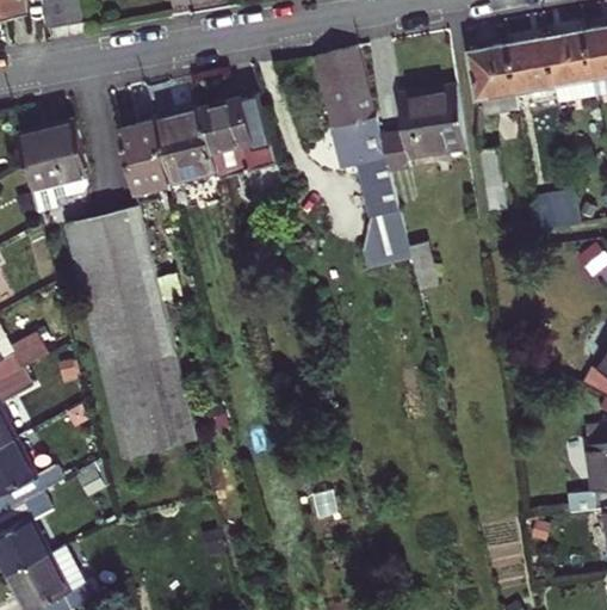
[(0,18),(26,13),(23,0),(0,0),(0,18)]
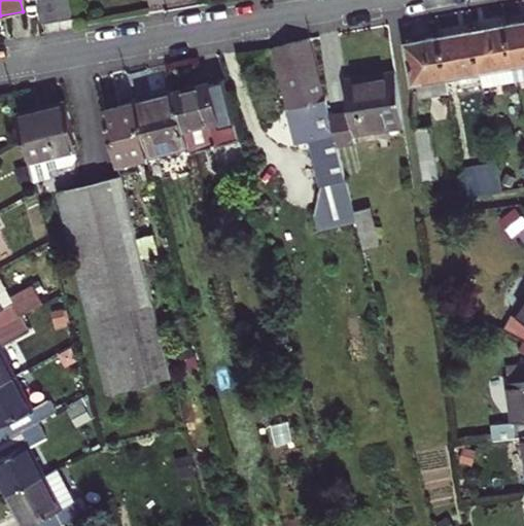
[(36,0),(40,25),(57,22),(53,0),(36,0)]
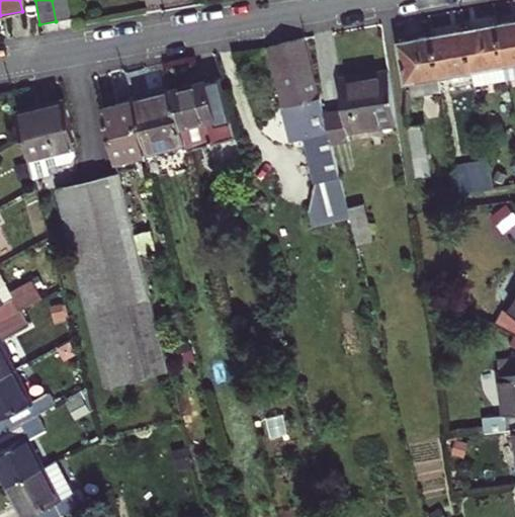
[(52,0),(56,21),(72,18),(68,0),(52,0)]
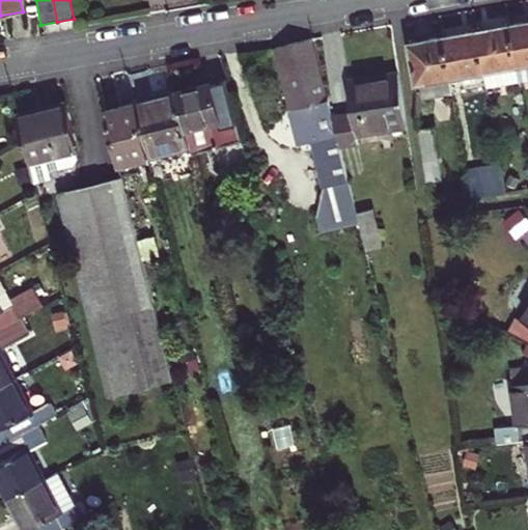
[(527,21),(525,22),(507,26),(518,82),(527,80),(527,21)]
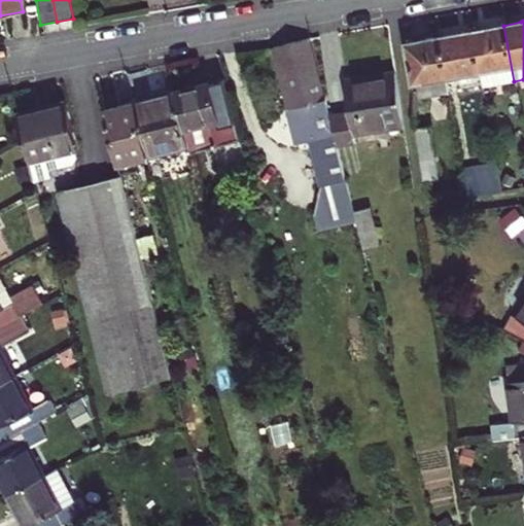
[(487,28),(470,32),(478,72),(481,88),(514,81),(503,26),(487,28)]
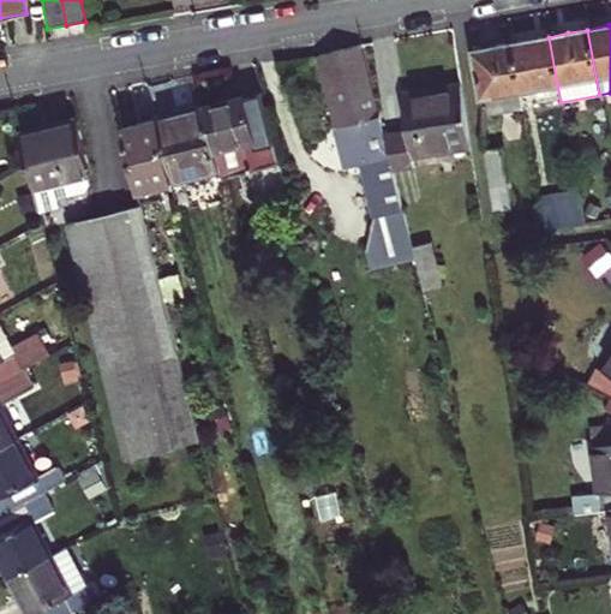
[(531,40),(510,43),(519,91),(557,84),(549,37),(531,40)]
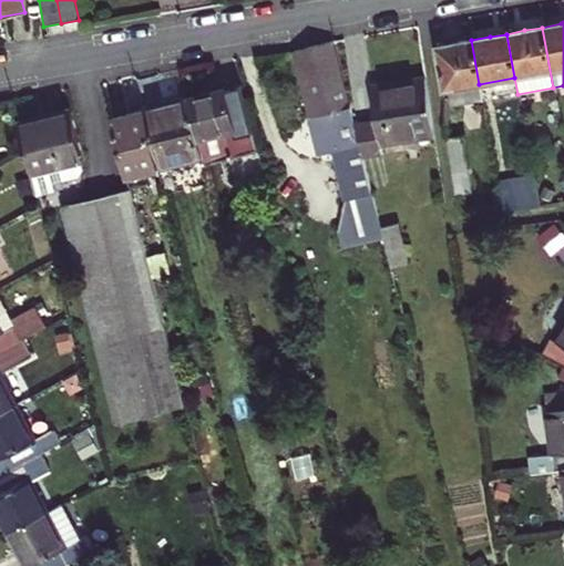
[(479,84),(471,40),(454,43),(434,47),(441,91),(447,90),(450,104),(481,99),(479,84)]
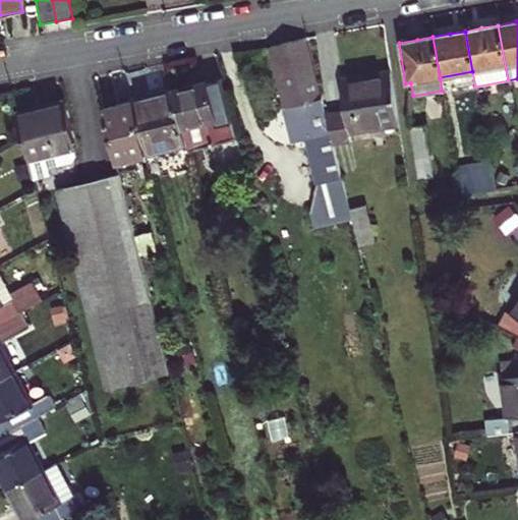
[(267,49),(290,145),(304,140),(314,184),(308,214),(311,229),(350,220),(347,211),(331,145),(324,115),(320,100),(318,100),(302,41),(277,47),(267,49)]
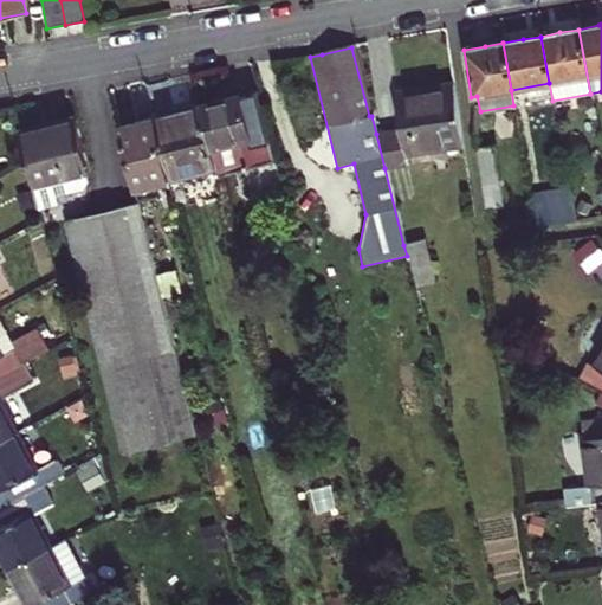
[(453,92),(452,85),(433,89),(434,95),(453,92)]
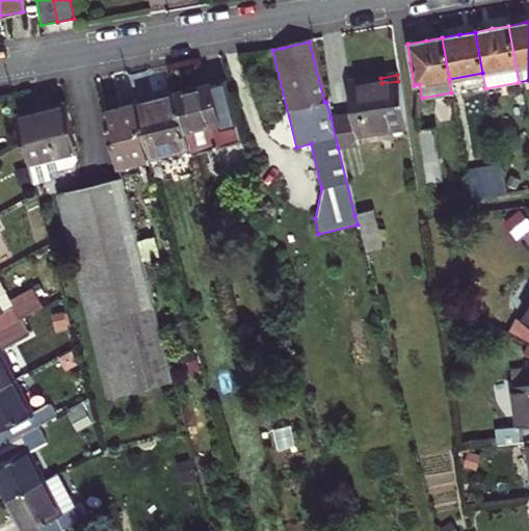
[(354,134),(388,129),(387,123),(404,121),(398,81),(381,83),(380,78),(366,80),(345,83),(351,114),(331,117),(338,148),(356,144),(354,134)]
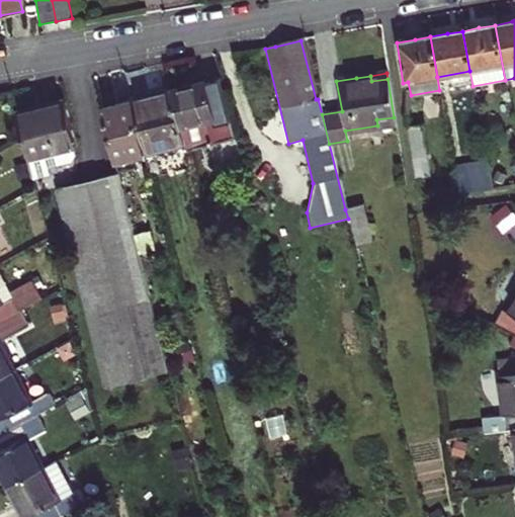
[(191,86),(169,92),(182,144),(184,152),(233,139),(222,93),(206,96),(203,83),(191,86)]
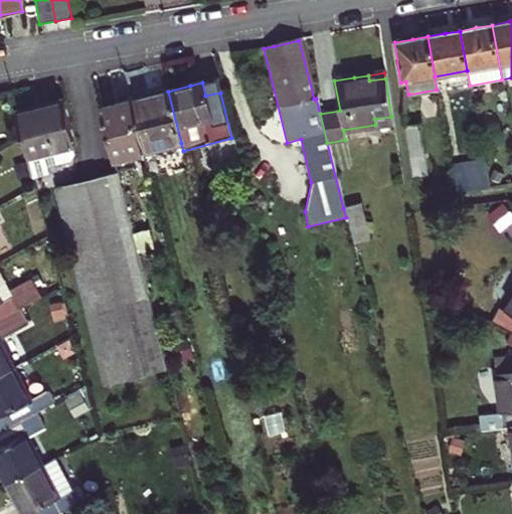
[(129,101),(142,153),(181,143),(168,92),(154,95),(129,101)]
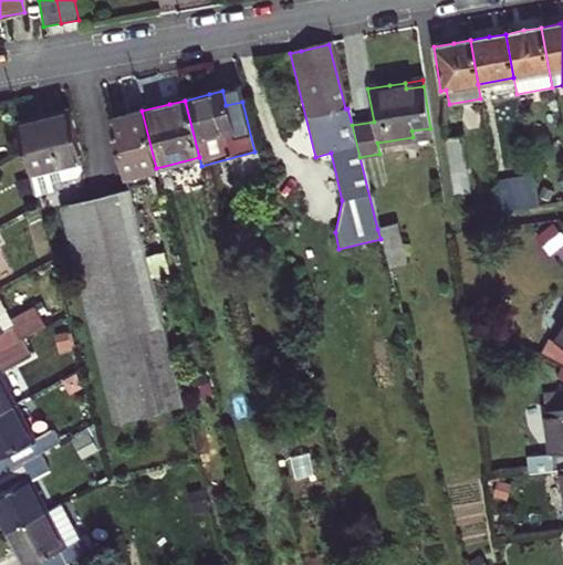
[(126,114),(110,118),(124,176),(156,168),(142,111),(126,114)]
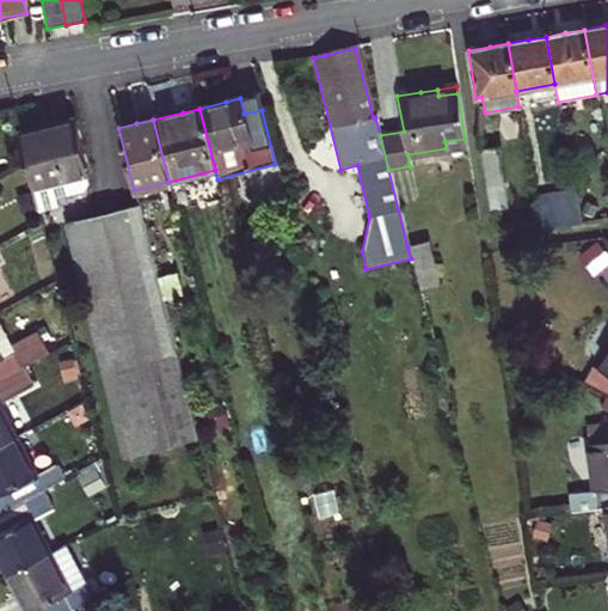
[(60,124),(17,135),(24,164),(36,208),(57,202),(56,194),(83,188),(86,182),(85,172),(88,171),(74,121),(60,124)]
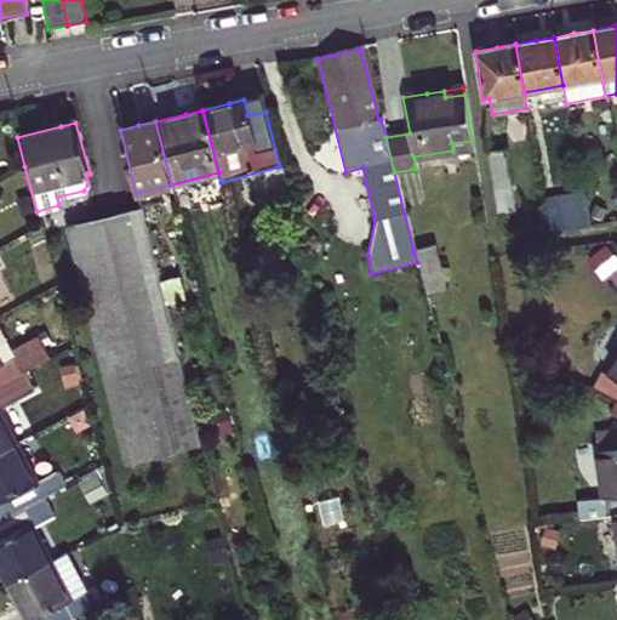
[(473,148),(472,141),(451,143),(452,151),(473,148)]
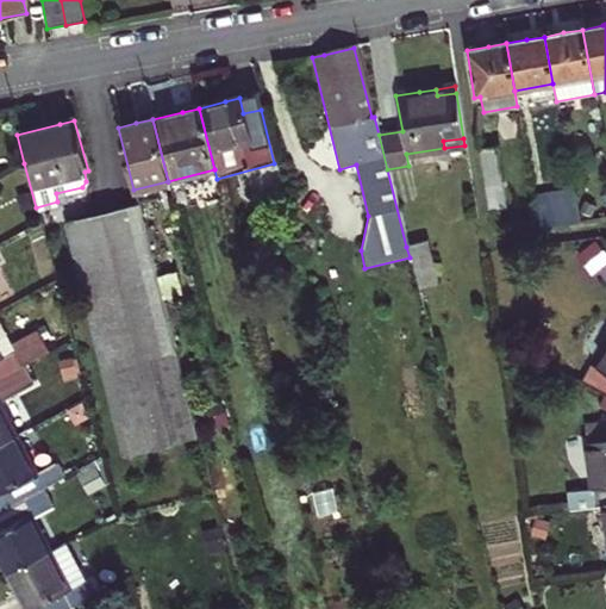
[(495,150),(479,153),(483,188),(501,186),(495,150)]
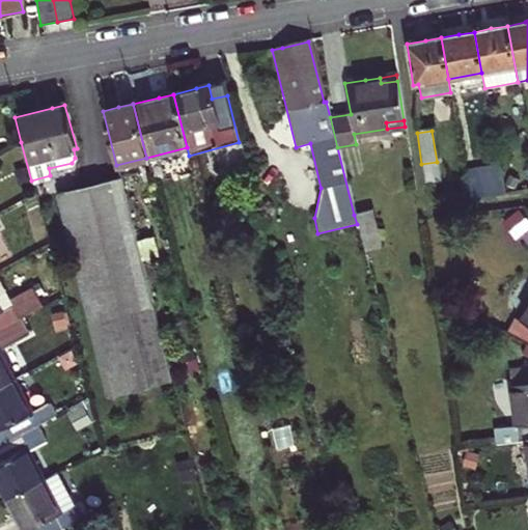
[(437,162),(421,164),(424,184),(439,182),(437,162)]
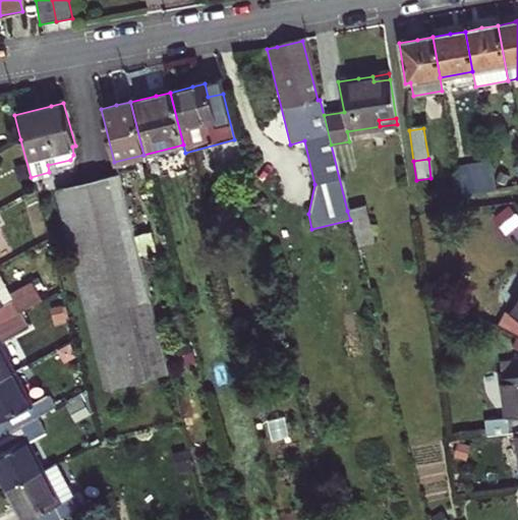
[(461,195),(495,190),(488,161),(456,168),(461,195)]
